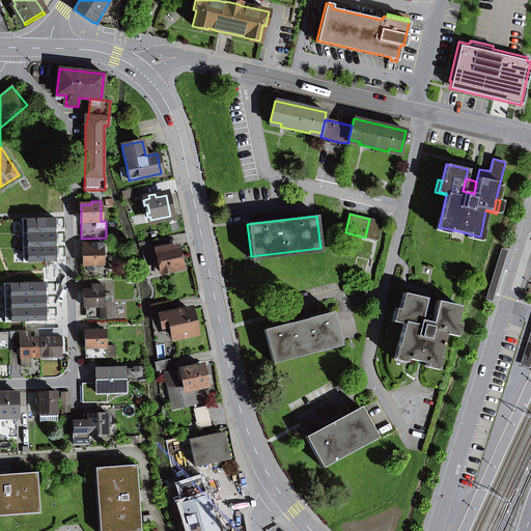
[(56,217),(25,218),(26,233),(34,232),(35,245),(57,244),(56,217)]
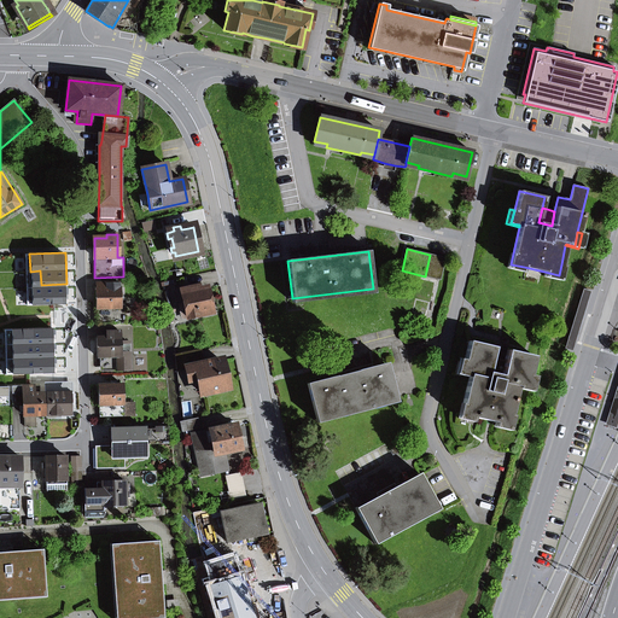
[(524,267),(511,264),(513,254),(511,254),(507,268),(523,272),(524,267)]
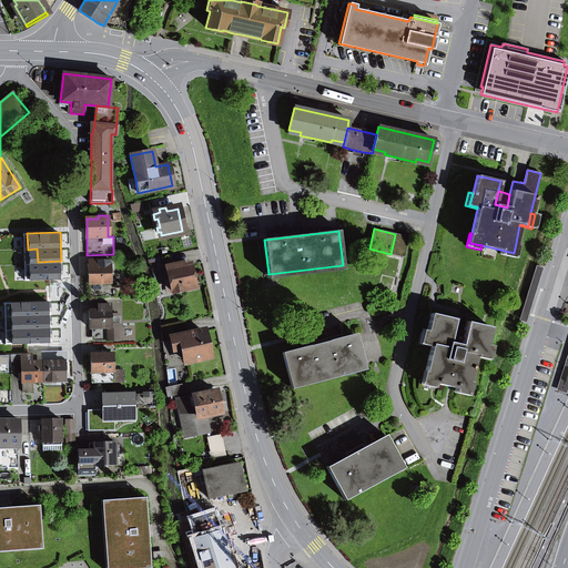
[(391,254),(405,257),(409,237),(395,234),(391,254)]
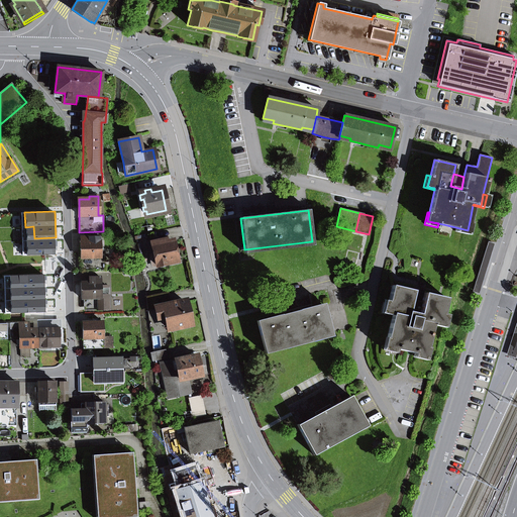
[(454,231),(468,234),(471,222),(470,221),(468,230),(455,227),(454,231)]
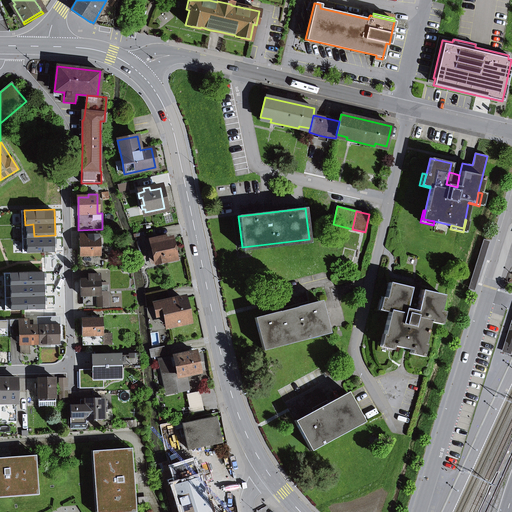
[(104,267),(103,252),(99,252),(99,234),(87,235),(88,239),(80,239),(80,268),(104,267)]
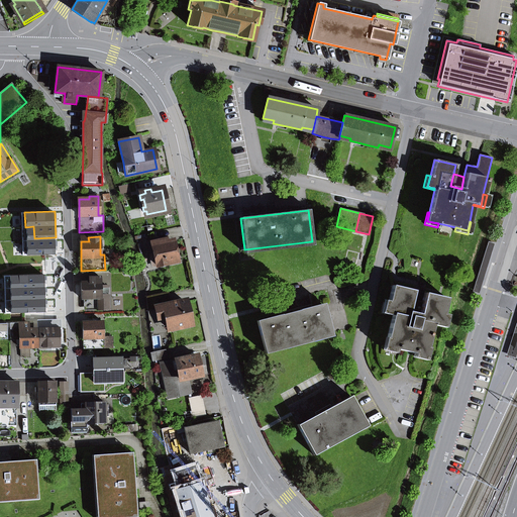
[(167,264),(166,263),(177,261),(174,250),(175,248),(174,244),(172,241),(162,243),(162,240),(152,242),(153,249),(148,250),(149,254),(154,253),(158,266),(167,264)]
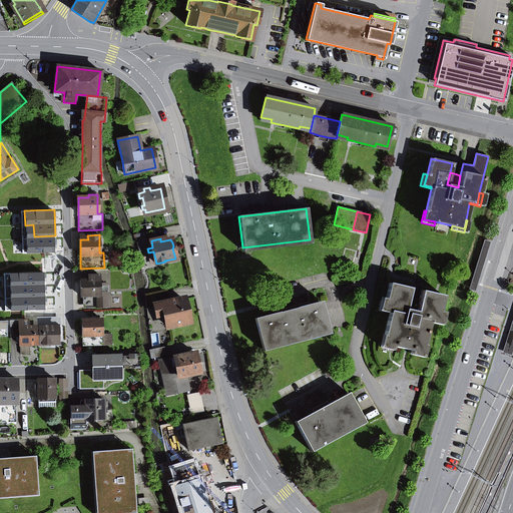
[(310,239),(242,247),(243,251),(310,243),(310,239)]
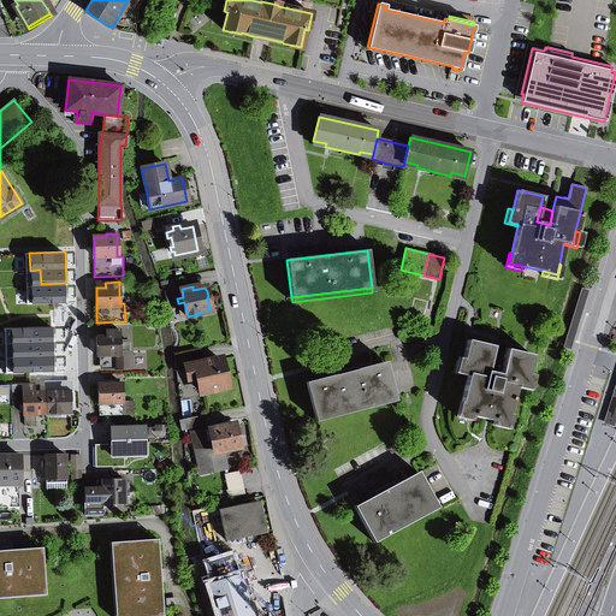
[(71,329),(70,304),(17,307),(18,332),(71,329)]
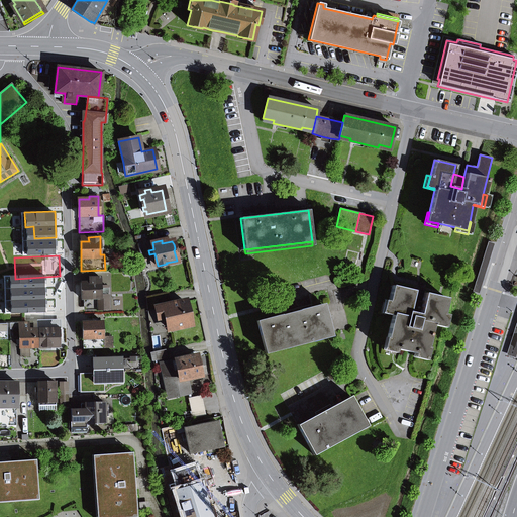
[(88,299),(88,310),(108,309),(108,287),(100,287),(100,277),(89,278),(89,282),(81,282),(82,299),(84,299),(88,299)]
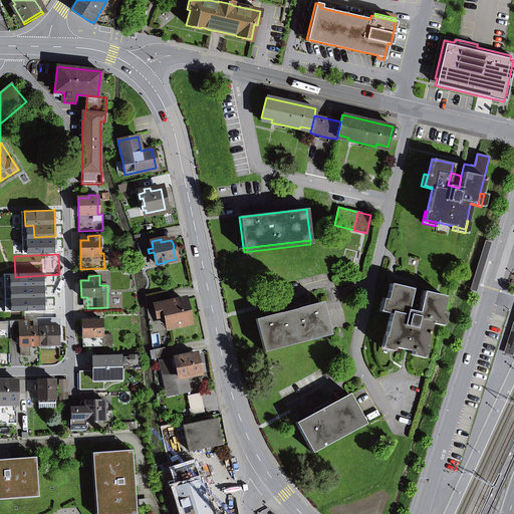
[(0,294),(21,294),(20,284),(0,285),(0,294)]
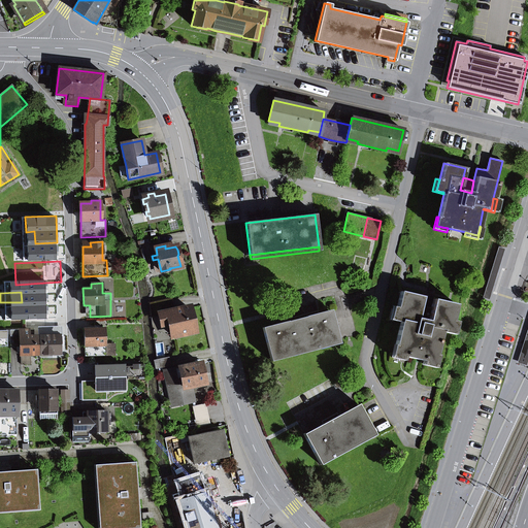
[(452,322),(456,304),(434,299),(432,308),(429,321),(418,319),(421,306),(423,297),(401,292),(397,309),(394,319),(401,321),(401,322),(396,345),(393,354),(405,357),(422,361),(434,364),(436,355),(442,332),(442,331),(450,332),(452,322)]
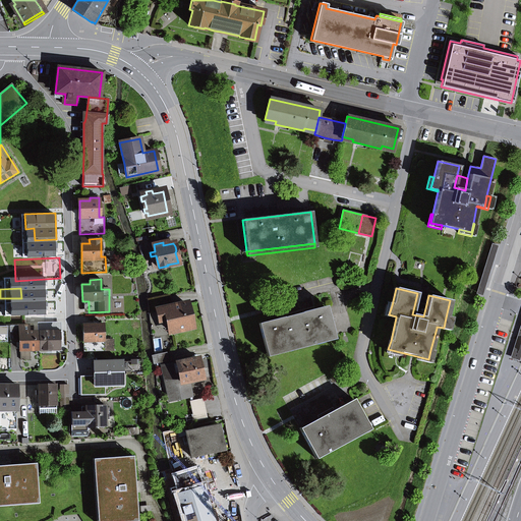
[(148,299),(151,311),(157,310),(172,307),(172,303),(170,294),(148,299)]
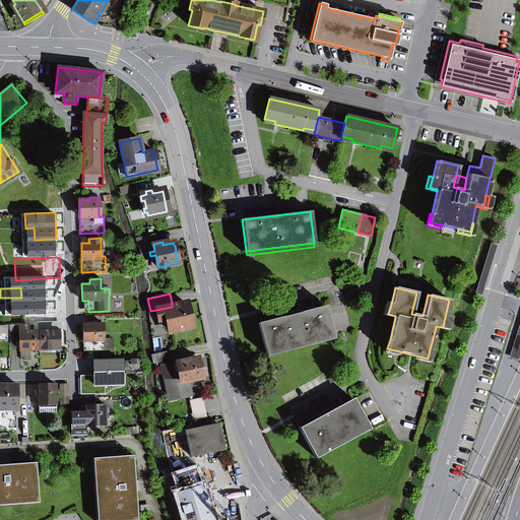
[(21,315),(21,298),(0,298),(0,316),(7,316),(7,325),(10,325),(29,325),(28,315),(21,315)]
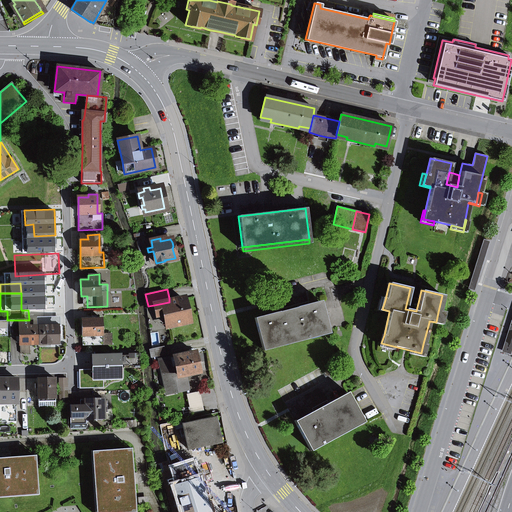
[(177,300),(176,297),(169,298),(169,302),(154,305),(157,315),(164,313),(167,326),(188,321),(184,299),(177,300)]
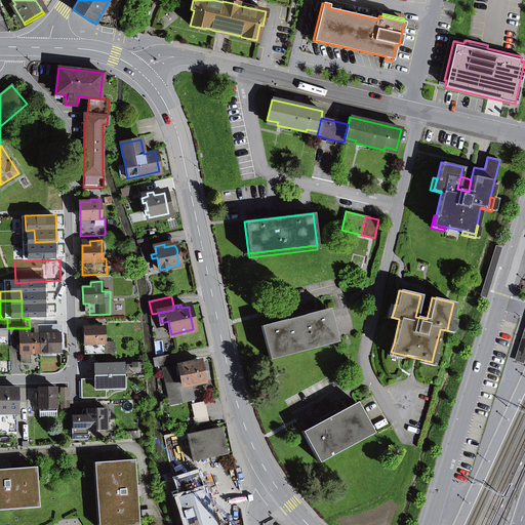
[(415,317),(427,319),(430,307),(418,305),(415,317)]
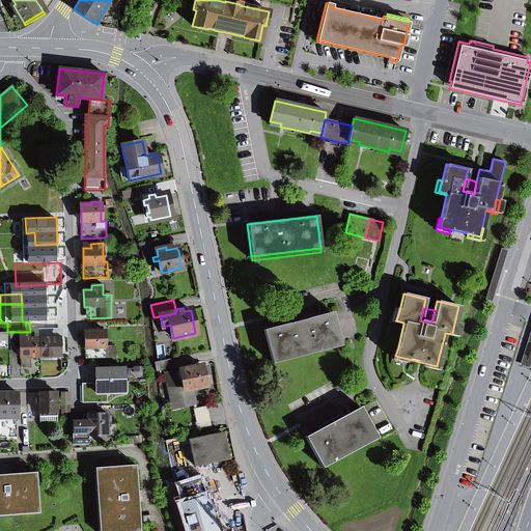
[(403,323),(396,320),(399,311),(395,310),(392,322),(403,324),(403,323)]
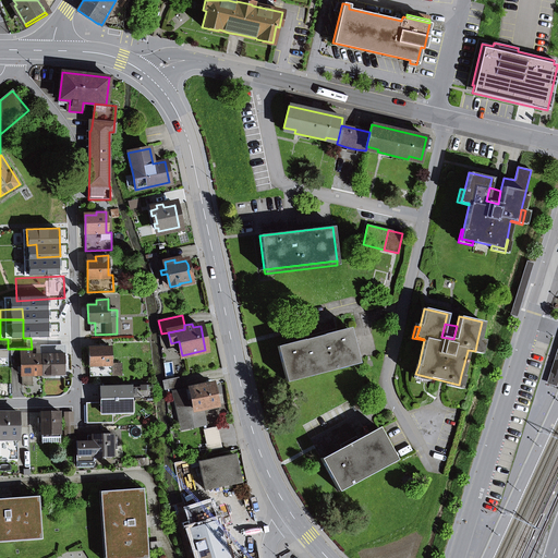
[(278,348),(287,378),(356,360),(349,329),(278,348)]
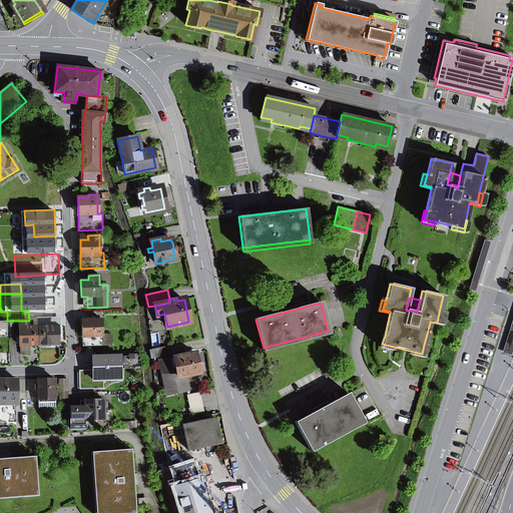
[(430,323),(440,326),(443,314),(439,313),(437,323),(430,322),(430,323)]
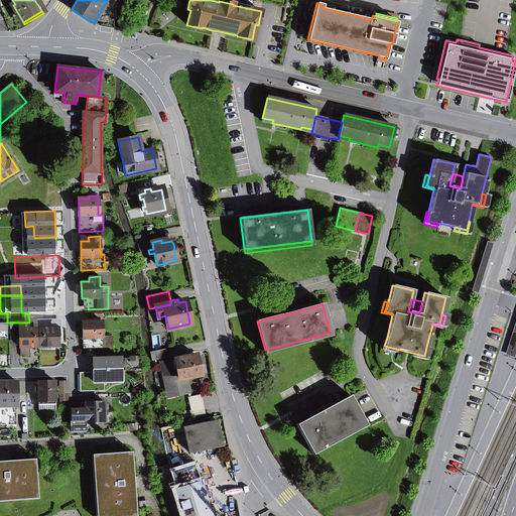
[(84,349),(104,348),(103,338),(103,320),(97,321),(97,318),(93,318),(93,321),(82,321),(84,349)]
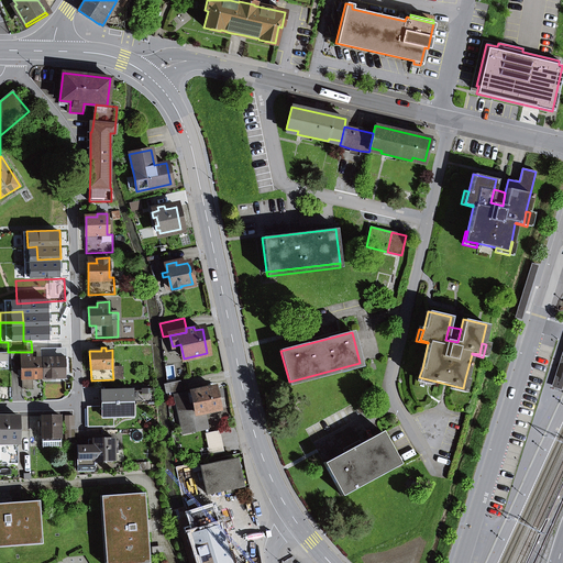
[(562,349),(551,387),(561,390),(562,384),(562,349)]
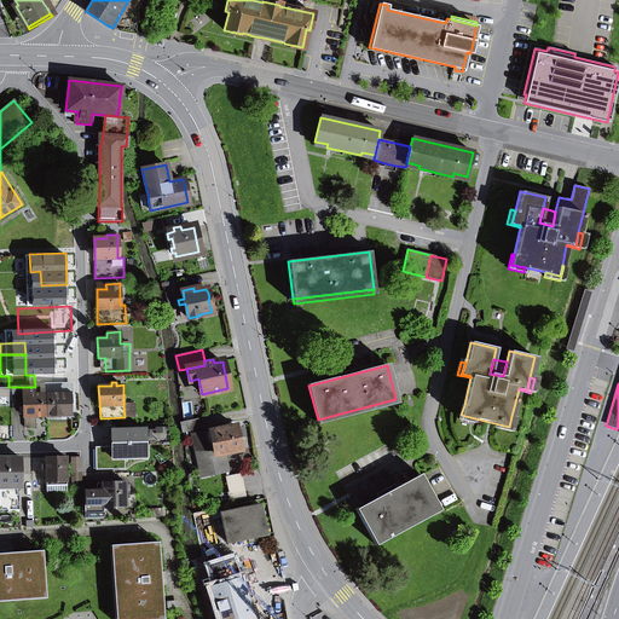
[(23,406),(23,417),(24,416),(35,416),(46,416),(46,394),(40,395),(40,387),(35,387),(12,387),(12,406),(23,406)]
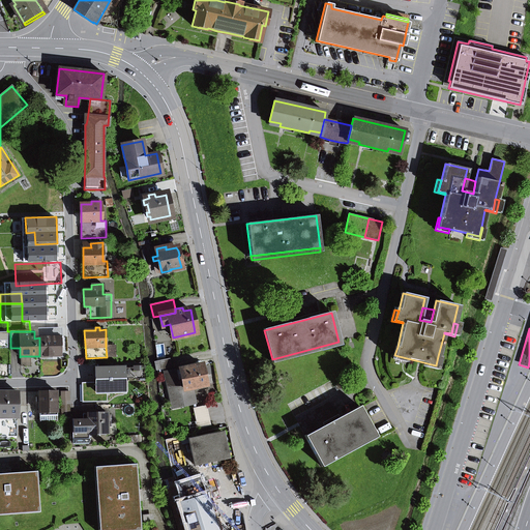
[(59,342),(58,337),(39,337),(39,356),(59,355),(59,346),(62,346),(62,342),(59,342)]
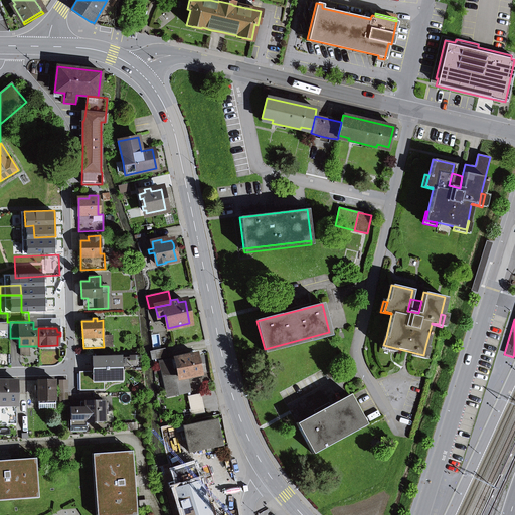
[(330,335),(329,332),(265,349),(266,352),(330,335)]
